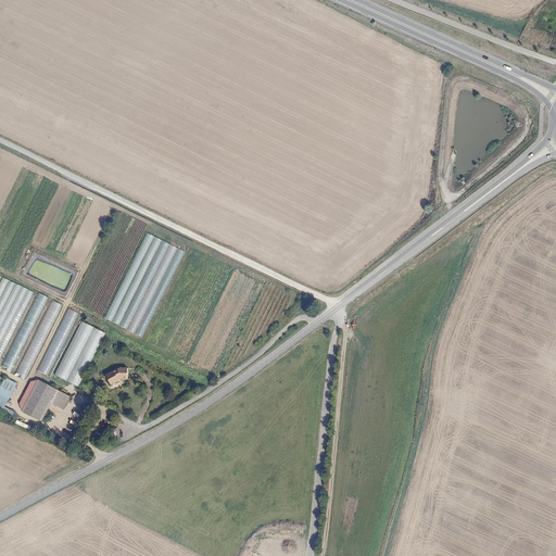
[(143,234),(106,321),(147,338),(182,250),(143,234)]
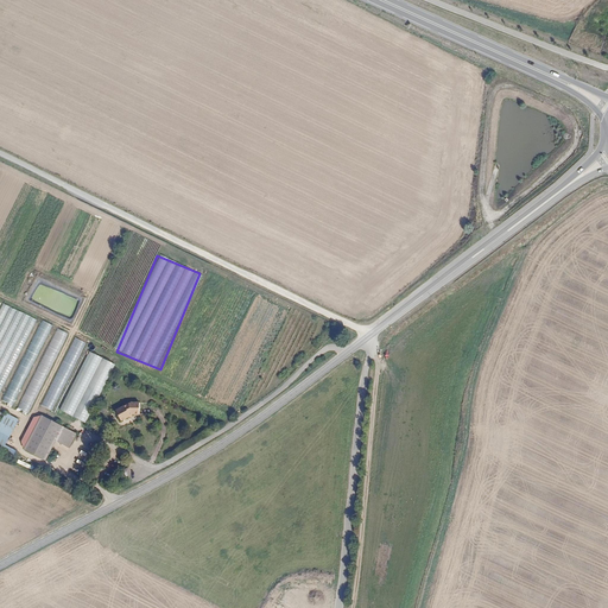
[(0,396),(36,320),(4,304),(0,311),(0,396)]
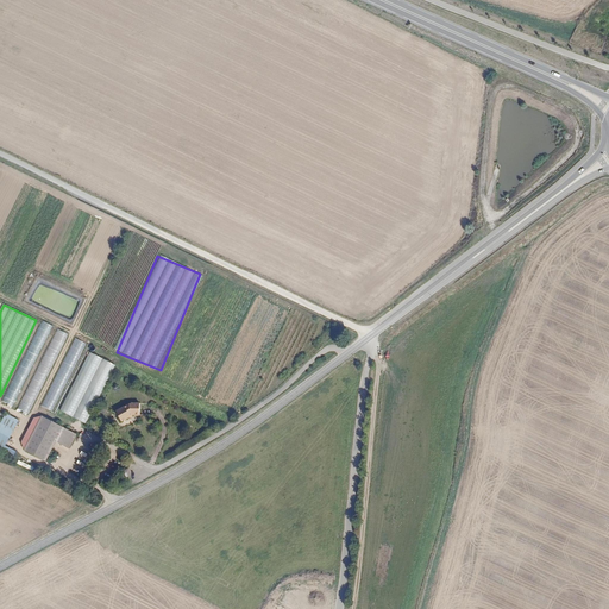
[(41,320),(4,402),(14,407),(51,325),(41,320)]
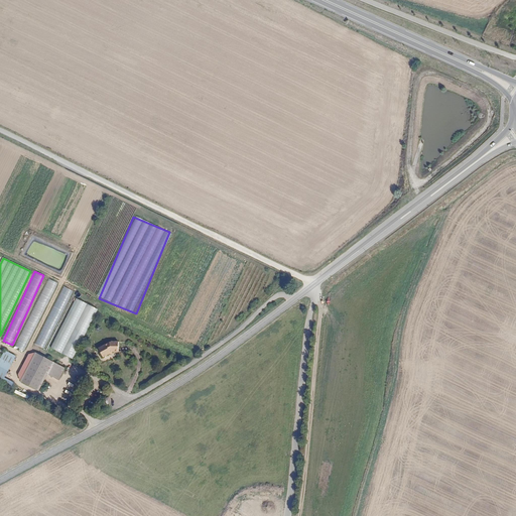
[(16,347),(26,352),(56,282),(46,278),(16,347)]
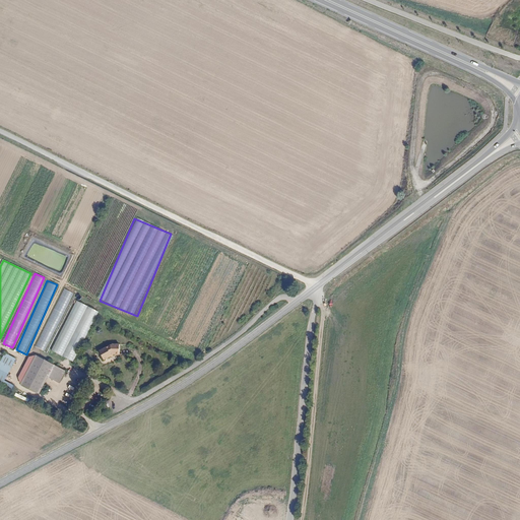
[(48,352),(72,293),(62,287),(37,347),(48,352)]
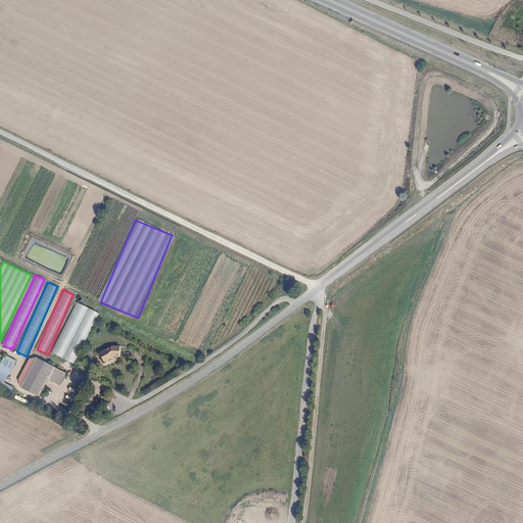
[(75,365),(97,313),(89,310),(90,307),(76,301),(52,354),(75,365)]
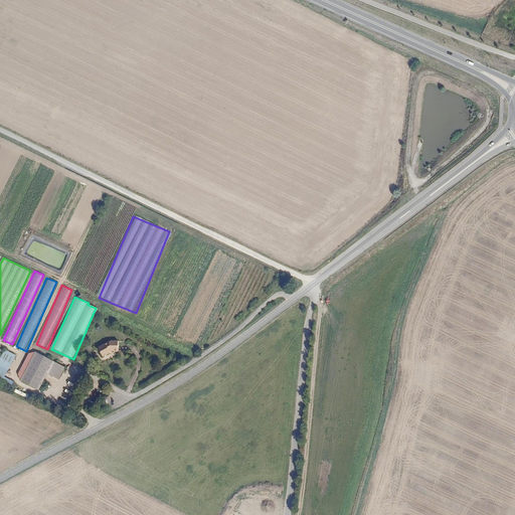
[(105,338),(94,344),(99,352),(106,347),(106,346),(107,346),(114,345),(114,336),(106,336),(106,337),(105,338)]
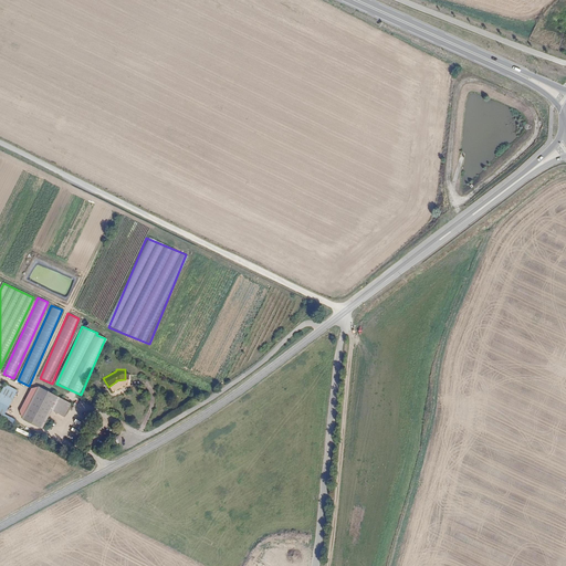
[(70,412),(76,400),(45,385),(29,415),(49,425),(58,407),(70,412)]
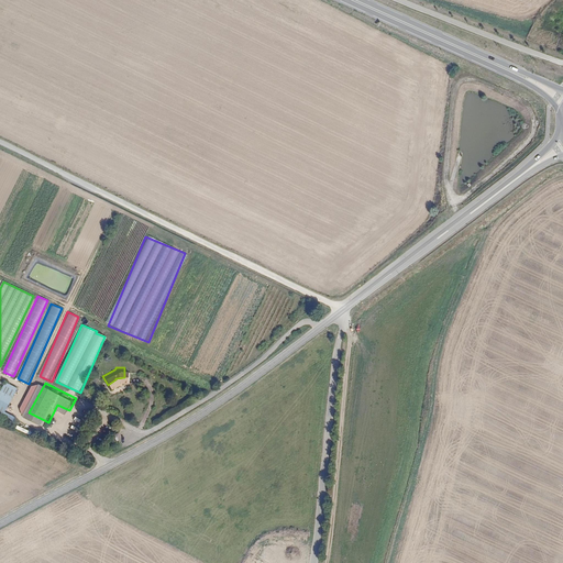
[(10,410),(14,403),(2,396),(0,401),(0,411),(19,421),(21,416),(10,410)]
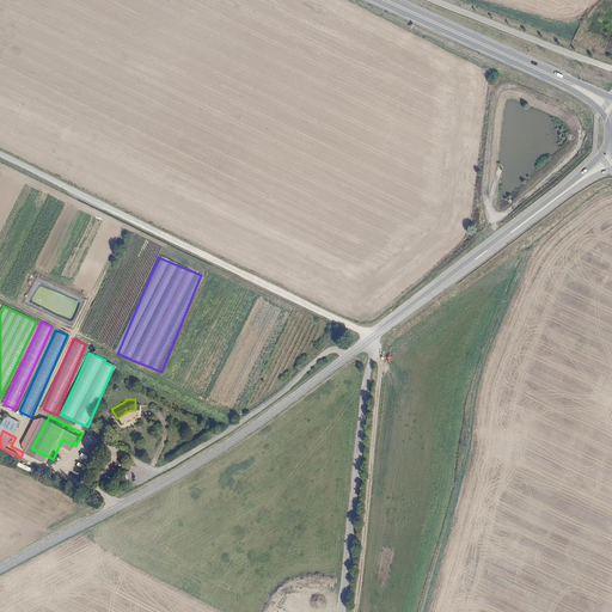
[(402,520),(407,491),(398,490),(395,519),(402,520)]
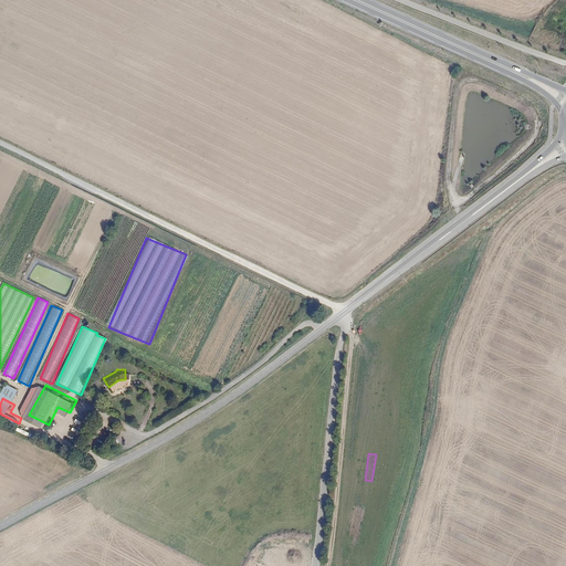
[(345,535),(353,536),(354,525),(347,524),(345,535)]
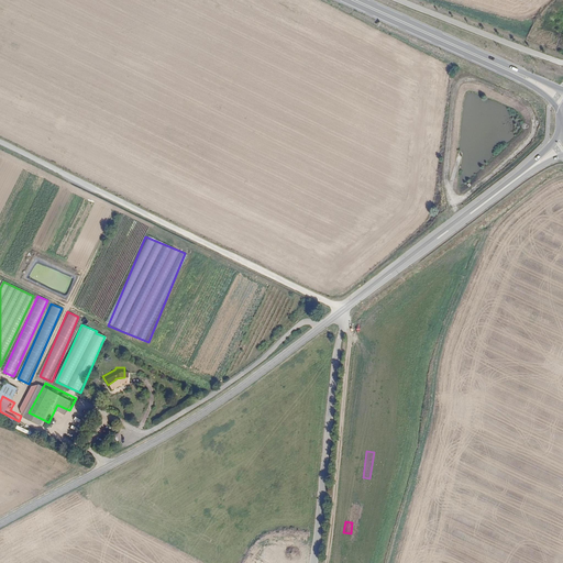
All buildings are outlined.
